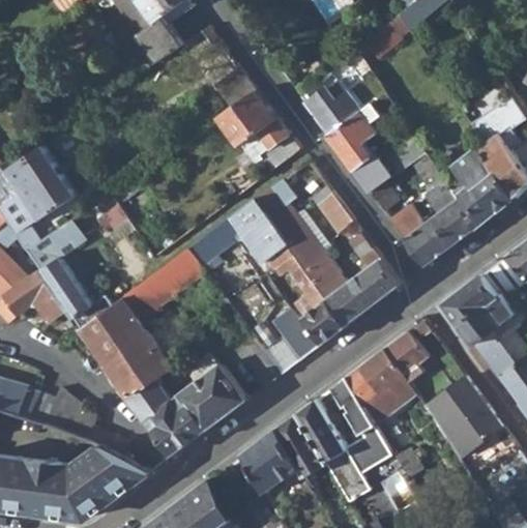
[(118,0),(115,2),(138,34),(148,27),(139,11),(145,7),(139,0),(118,0)]
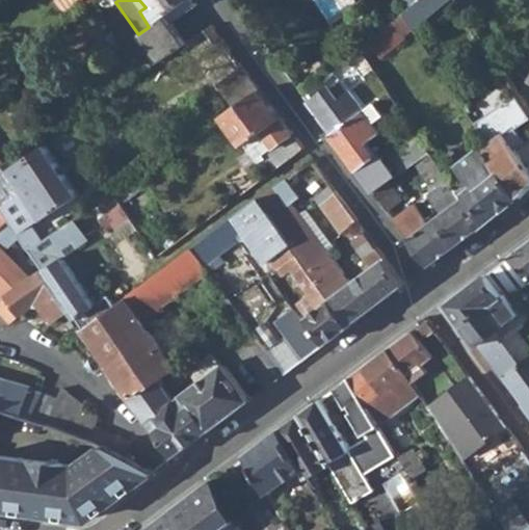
[(189,0),(139,0),(146,7),(139,11),(149,27),(138,34),(137,35),(156,62),(184,45),(169,24),(194,6),(189,0)]
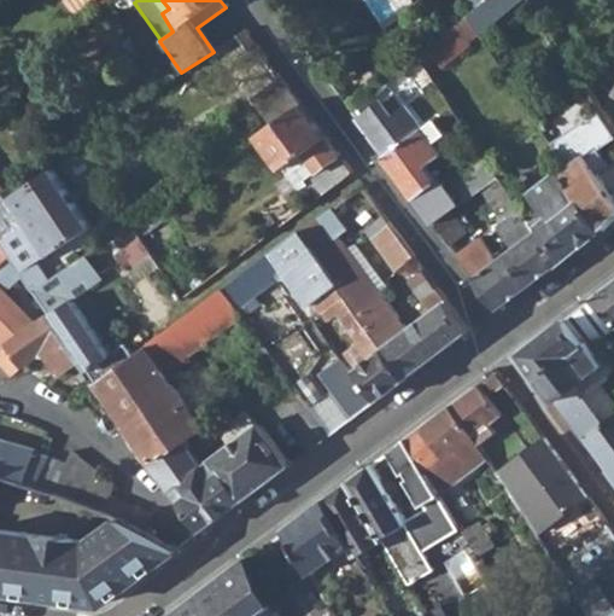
[(467,0),(475,10),(487,0),(486,0),(467,0)]
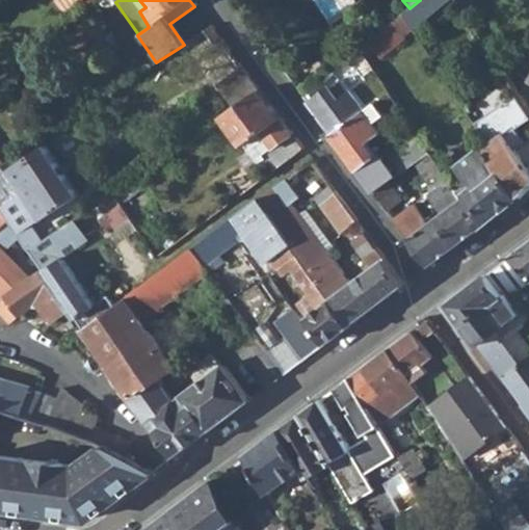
[(404,12),(415,27),(447,0),(419,0),(420,0),(410,8),(404,12)]
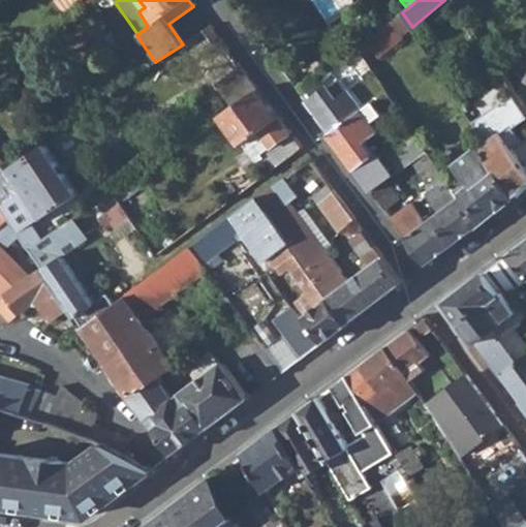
[(391,22),(401,36),(410,29),(412,27),(402,12),(391,22)]
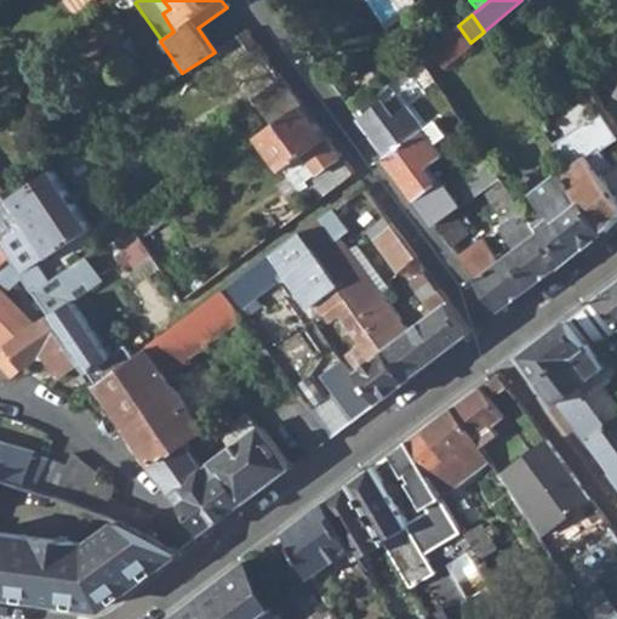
[(217,51),(229,68),(257,49),(244,32),(217,51)]
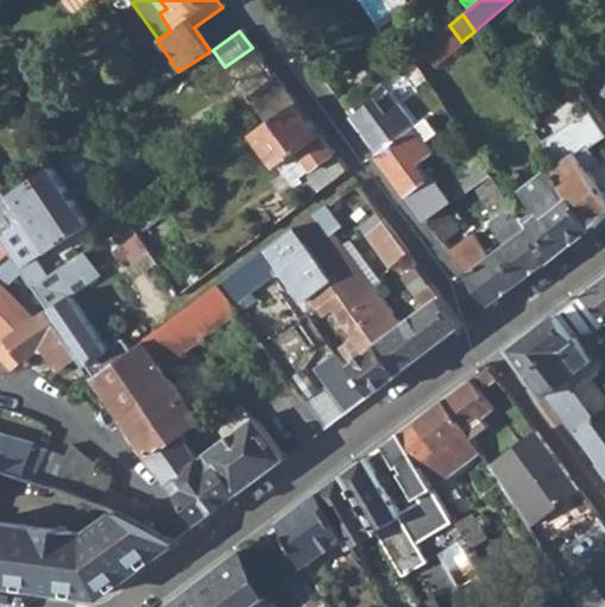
[(402,79),(413,91),(426,81),(410,58),(391,74),(397,82),(402,79)]
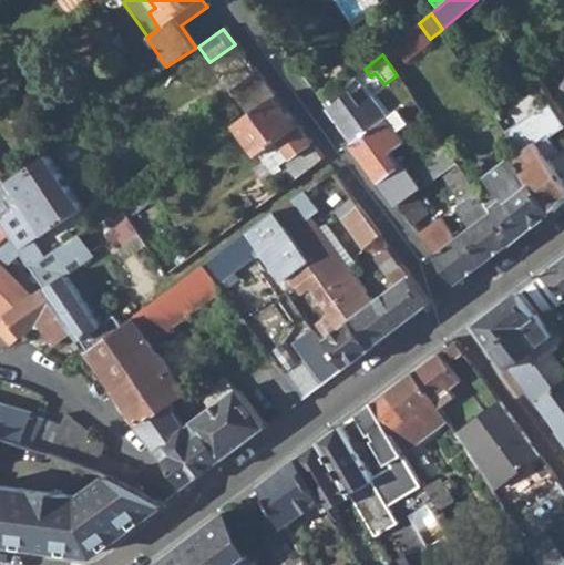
[(227,91),(246,119),(275,98),(255,71),(227,91)]
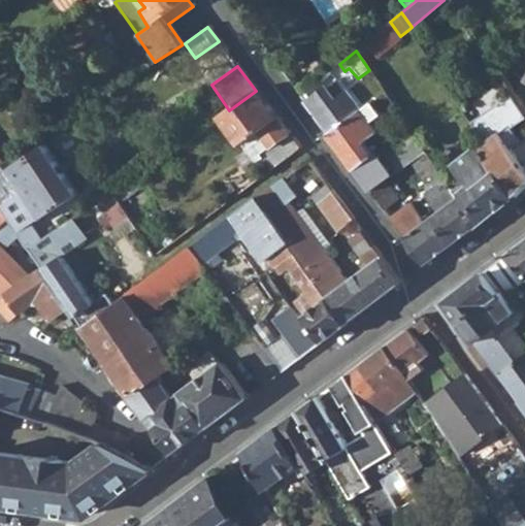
[(303,105),(326,135),(359,111),(347,94),(335,102),(326,89),(303,105)]
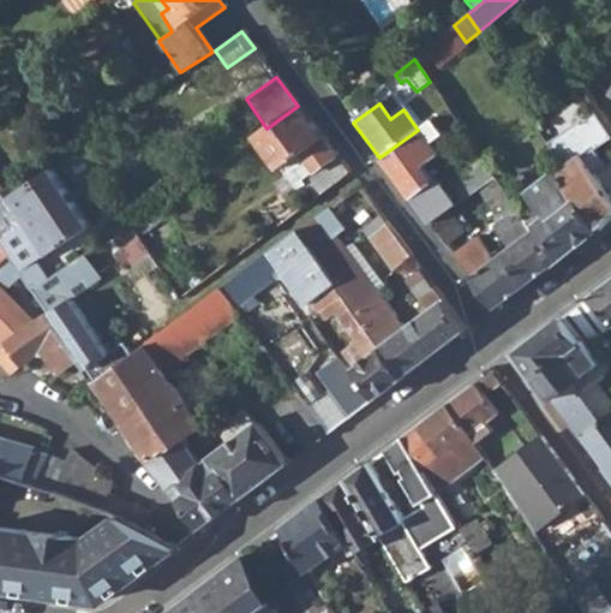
[(279,170),(288,162),(300,155),(313,172),(334,155),(298,106),(267,129),(256,136),(279,170)]
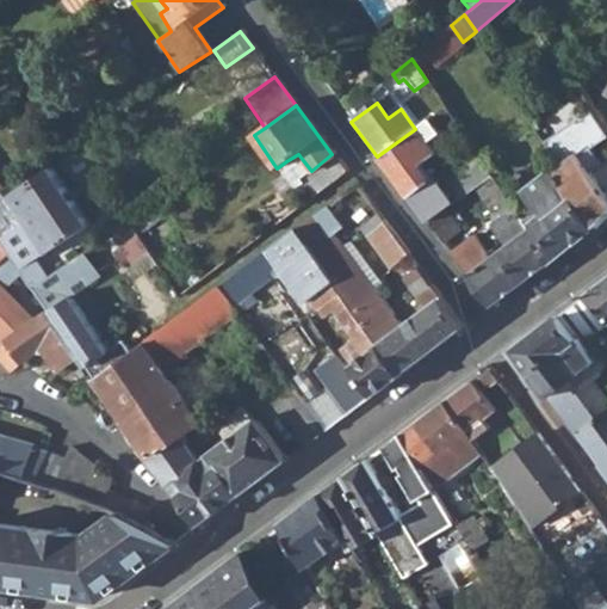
[(555,171),(593,229),(606,215),(606,196),(588,171),(600,162),(588,147),(606,133),(592,110),(590,109),(544,143),(550,153),(549,153),(555,162),(558,167),(555,171)]
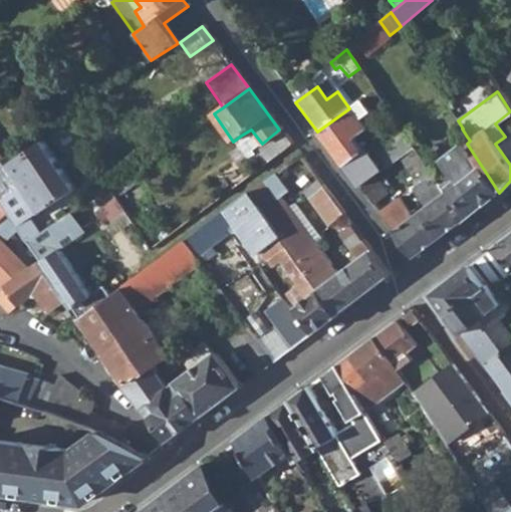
[(317,132),(343,167),(362,154),(353,141),(367,131),(360,120),(369,114),(359,102),(349,108),(317,132)]
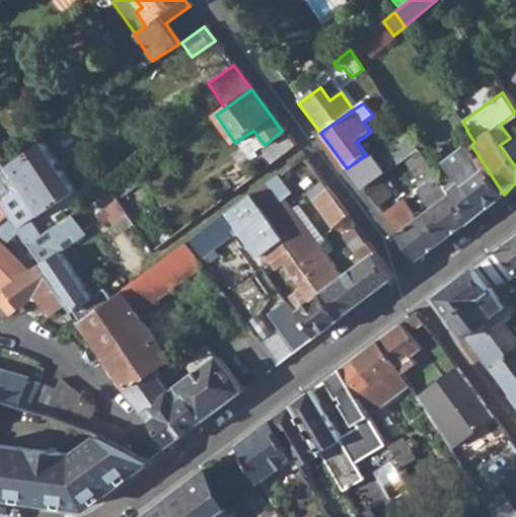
[(253,151),(265,145),(253,131),(243,137),(253,151)]
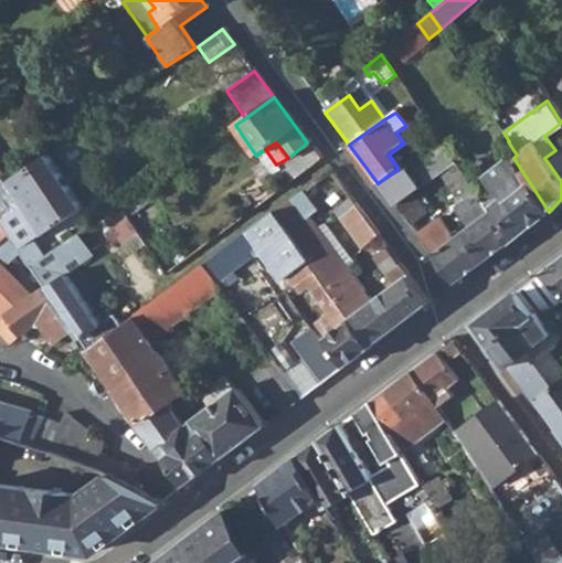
[(414,169),(426,187),(441,176),(456,165),(444,147),(414,169)]
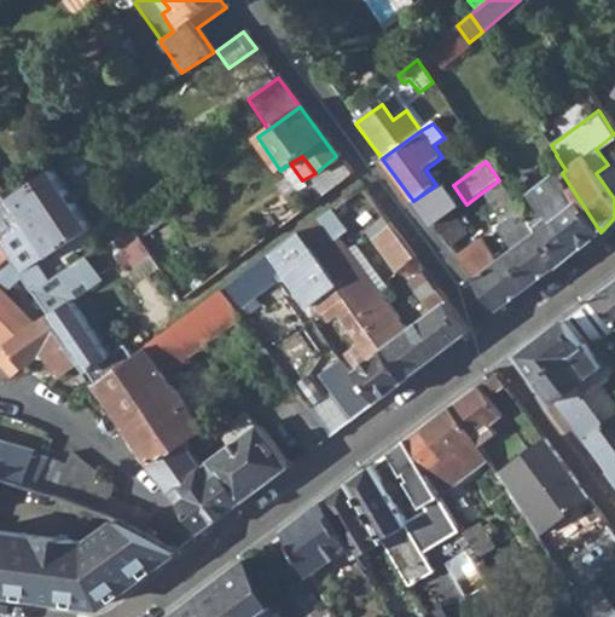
[(335,167),(340,173),(346,169),(341,163),(335,167)]
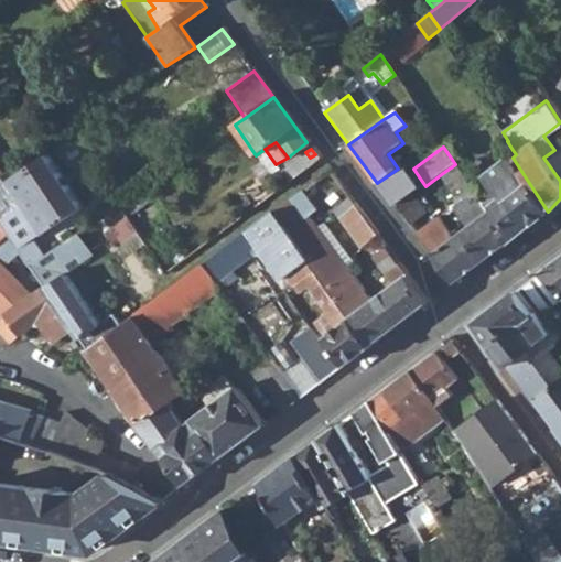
[(478,198),(508,244),(548,212),(513,158),(510,154),(479,177),(489,190),(478,198)]
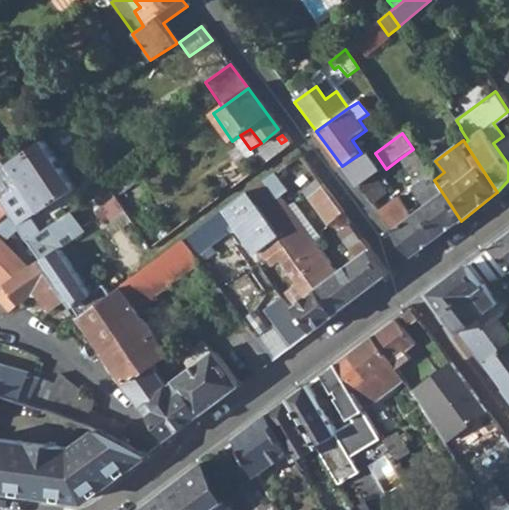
[(0,181),(9,175),(36,214),(73,188),(41,141),(16,157),(12,152),(2,159),(0,160),(0,181)]
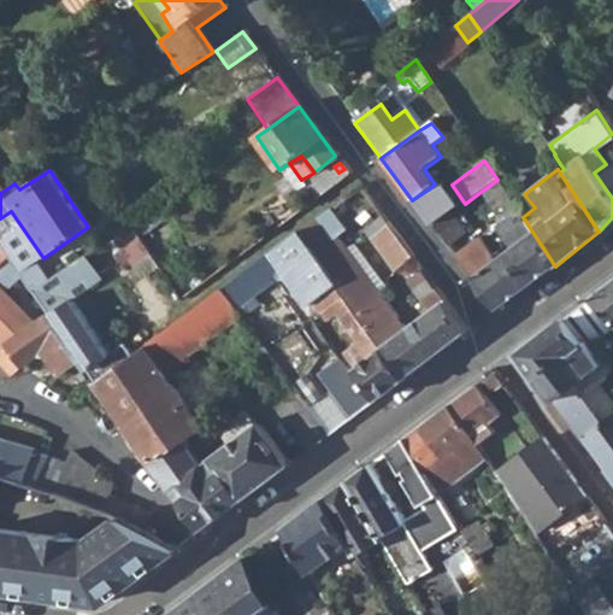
[(497,180),(481,192),(504,223),(495,229),(513,253),(497,263),(481,240),(455,259),(494,312),(555,267),(523,217),(497,180)]
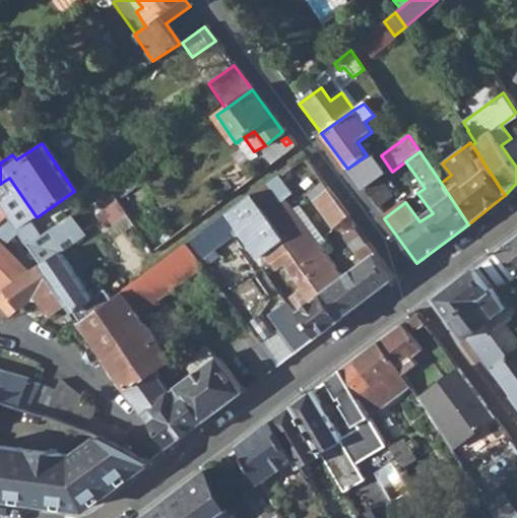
[(276,178),(251,197),(296,258),(340,320),(393,280),(354,228),(343,237),(363,265),(341,280),(284,200),(289,196),(276,178)]
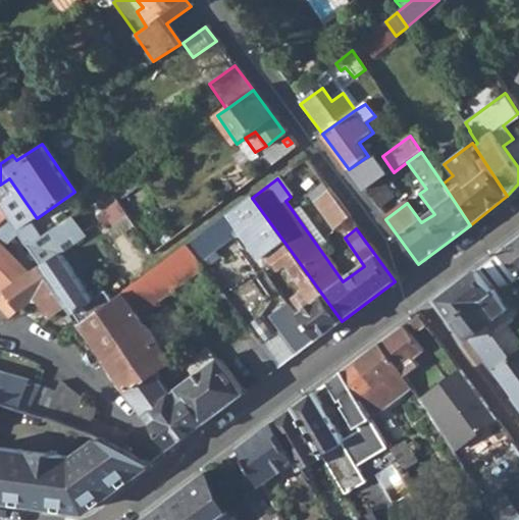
[(365,193),(379,211),(395,199),(381,180),(365,193)]
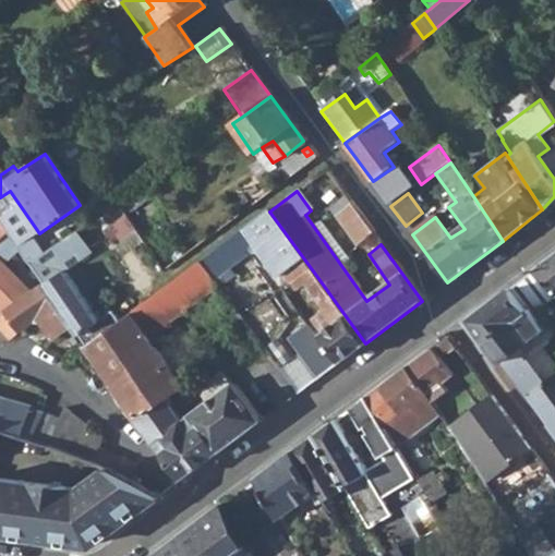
[(330,208),(357,245),(373,234),(346,197),(330,208)]
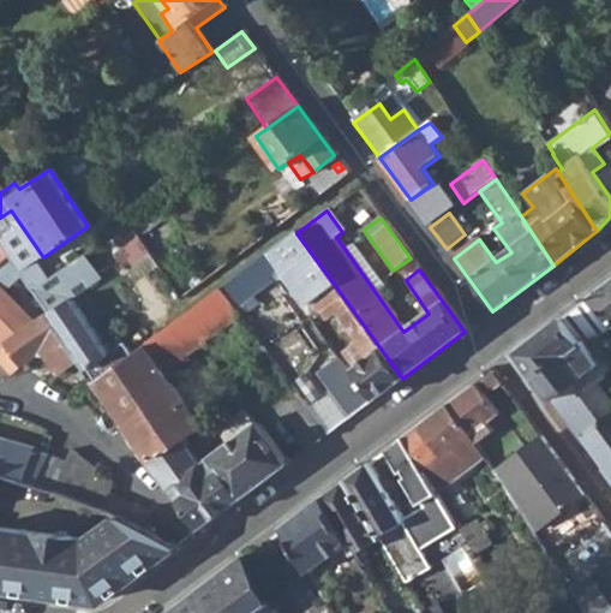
[(111,237),(129,263),(147,253),(126,225),(111,237)]
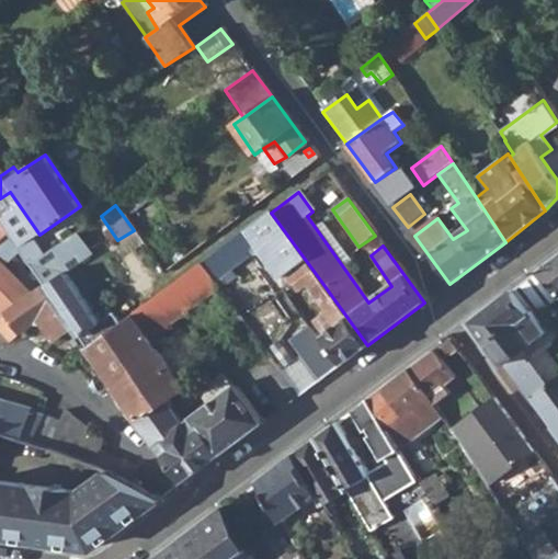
[(201,264),(213,281),(249,257),(246,251),(253,247),(279,281),(295,270),(302,278),(314,271),(271,213),(201,264)]
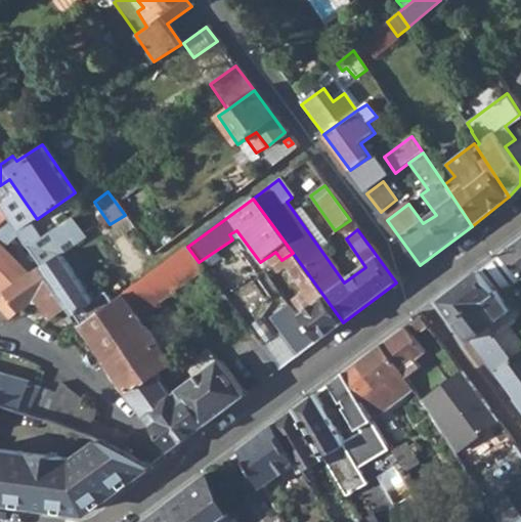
[(0,226),(8,219),(0,207),(0,226)]
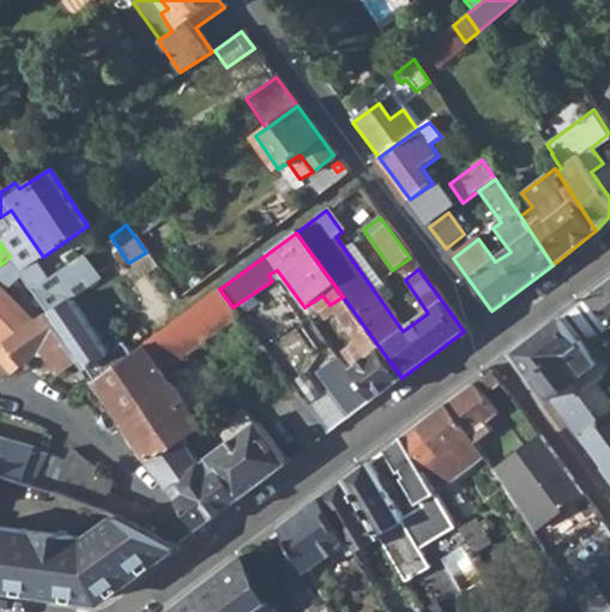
[(82,360),(95,381),(131,354),(122,343),(109,354),(70,297),(101,275),(85,253),(48,279),(32,289),(49,315),(49,313),(82,359),(82,360)]
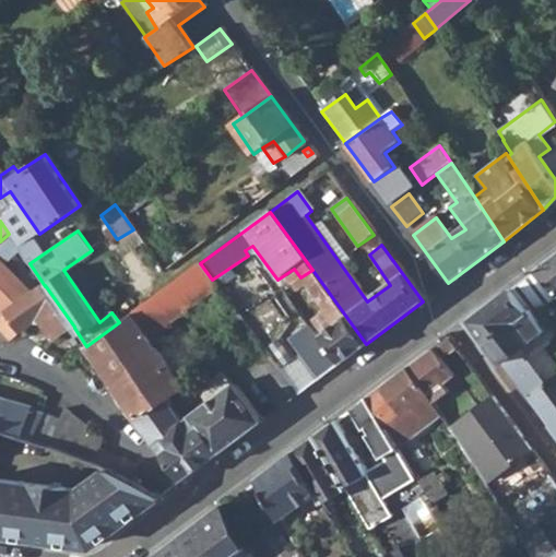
[(30,263),(44,253),(32,237),(18,246),(30,263)]
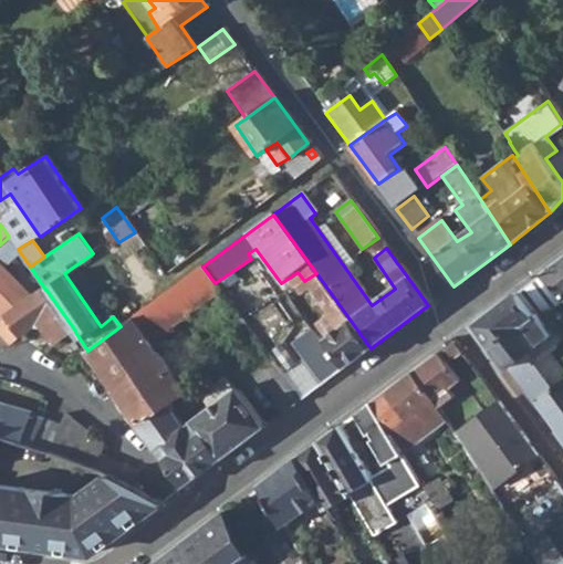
[(562,254),(539,273),(562,296),(562,254)]
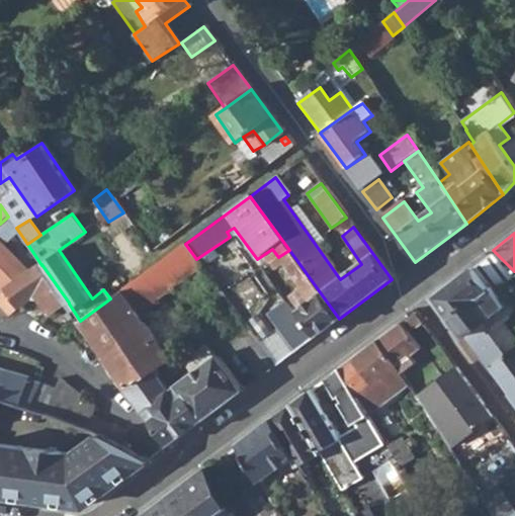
[(0,306),(10,318),(20,309),(19,308),(30,298),(39,299),(52,316),(69,304),(69,303),(41,264),(41,265),(30,273),(0,242),(0,291),(2,293),(0,295),(0,306)]
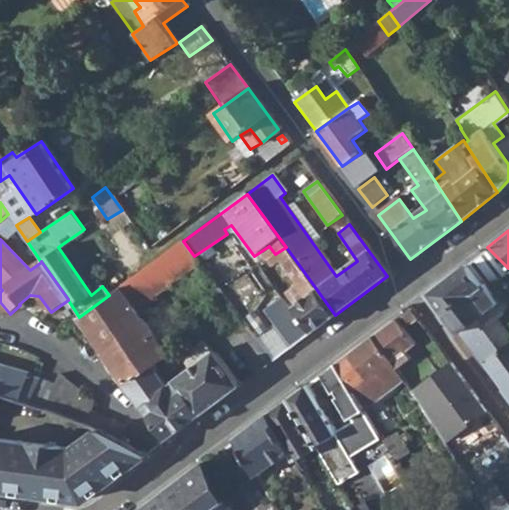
[(120,287),(135,309),(199,263),(194,256),(183,241),(174,247),(120,287)]
